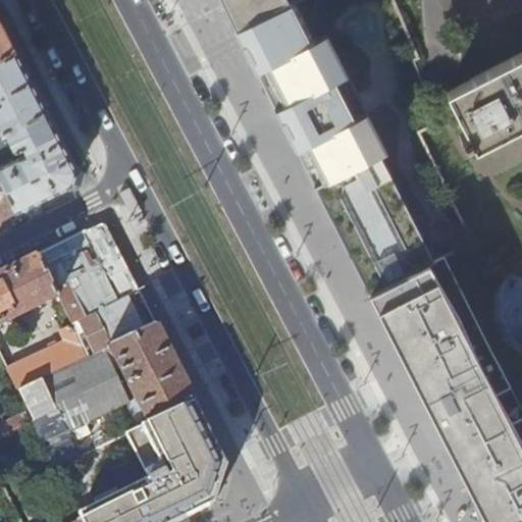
[(217,0),(232,31),(294,2),(295,3),(301,0),(217,0)]
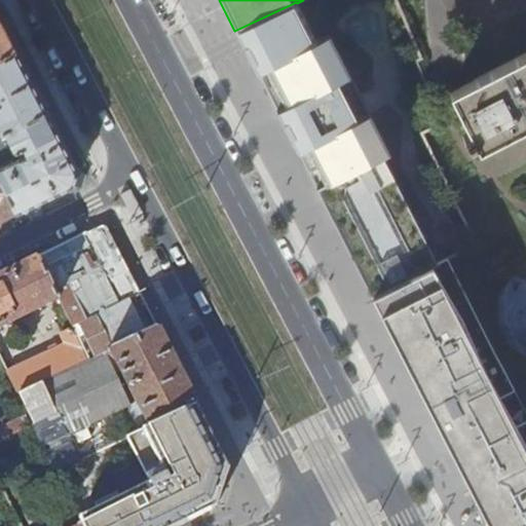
[(320,194),(371,295),(436,262),(382,157),(389,154),(328,36),(314,42),(297,3),(296,2),(234,31),(240,40),(320,194)]
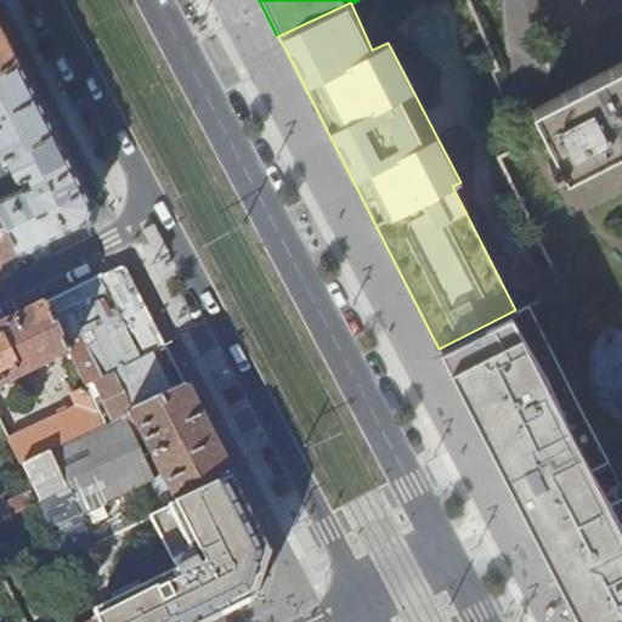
[(0,67),(17,58),(0,24),(0,67)]
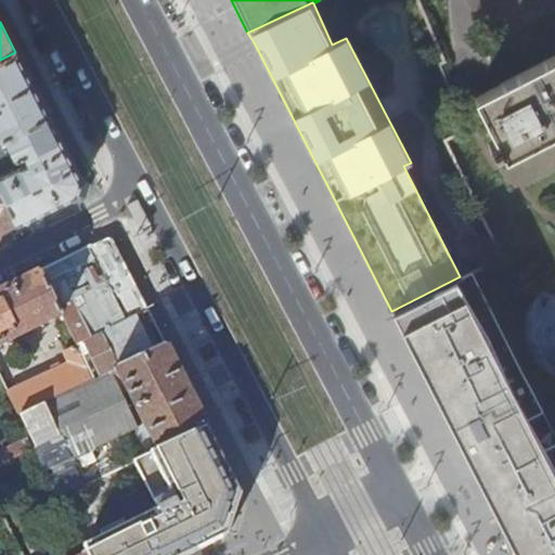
[(49,116),(15,52),(0,60),(0,140),(4,138),(49,116)]
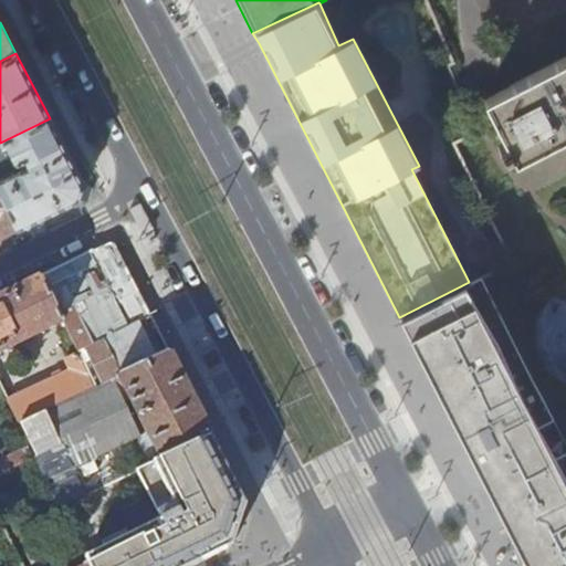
[(565,58),(483,101),(484,103),(474,108),(482,122),(492,116),(507,146),(500,149),(505,159),(512,156),(514,160),(565,134),(565,58)]
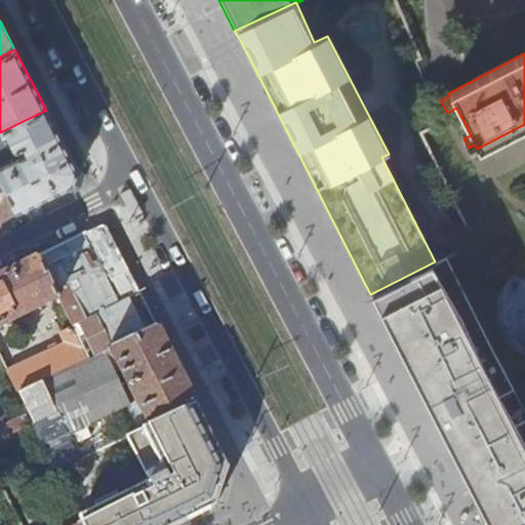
[(77,171),(46,110),(4,130),(12,151),(21,148),(25,156),(0,167),(0,180),(14,211),(72,184),(77,171)]
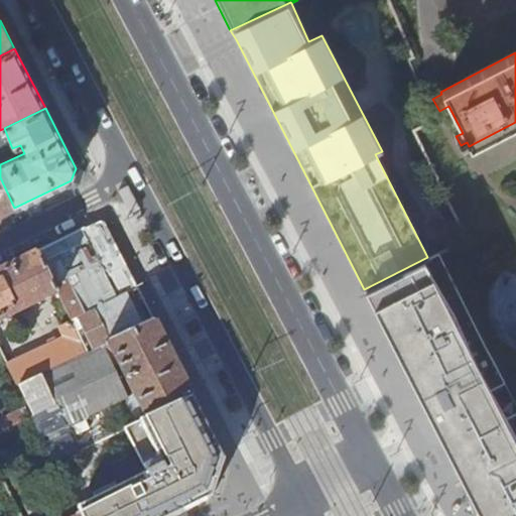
[(0,215),(14,208),(0,177),(0,215)]
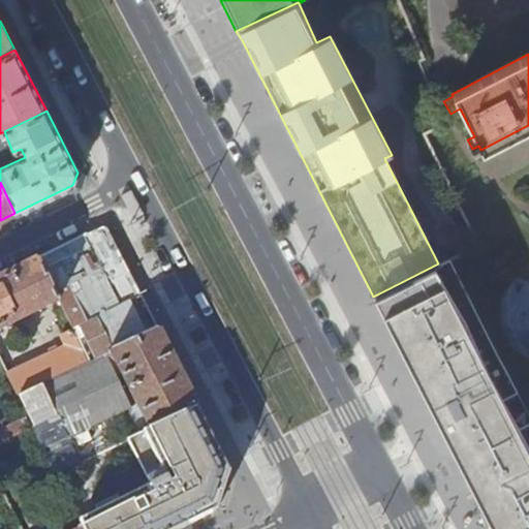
[(105,271),(88,235),(37,259),(57,302),(59,305),(68,324),(71,330),(121,305),(103,272),(105,271)]
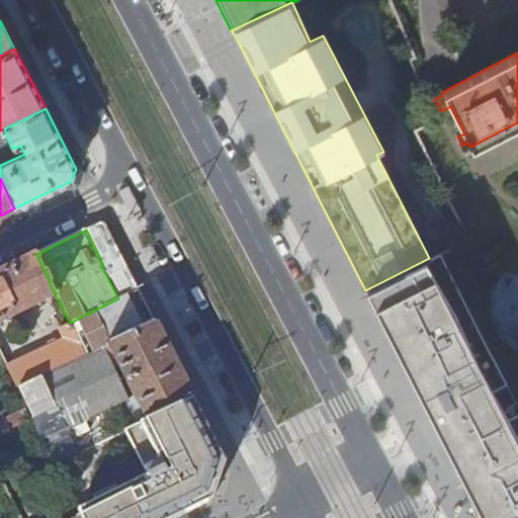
[(429,258),(365,290),(482,517),(517,517),(517,413),(511,417),(495,383),(504,378),(440,253),(429,258)]
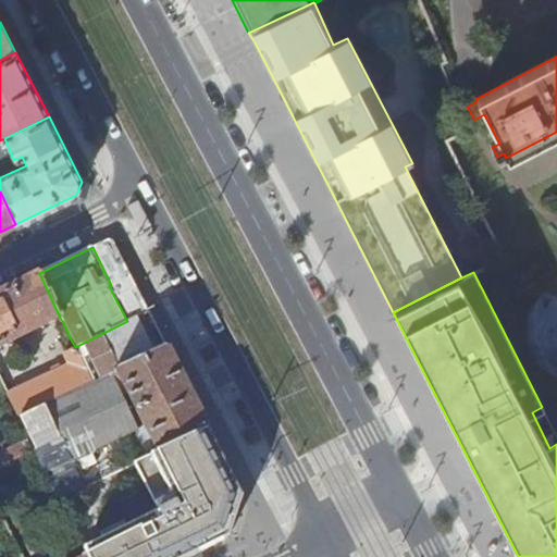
[(0,346),(60,318),(39,273),(0,293),(0,346)]
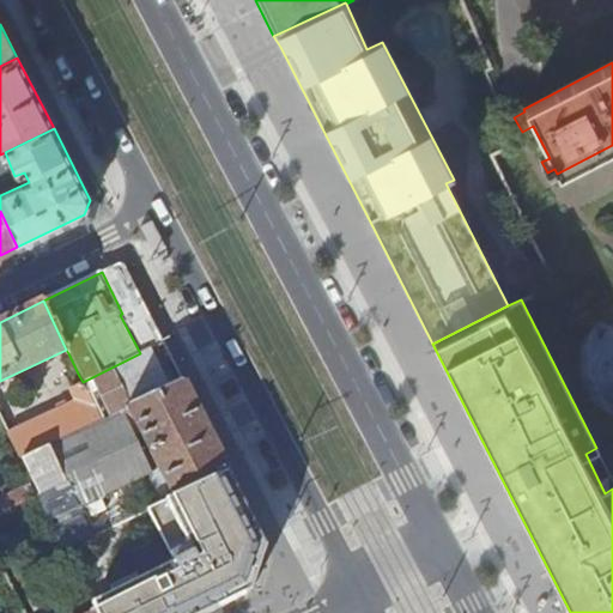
[(163,343),(140,353),(83,382),(101,419),(119,411),(127,406),(181,380),(163,343)]
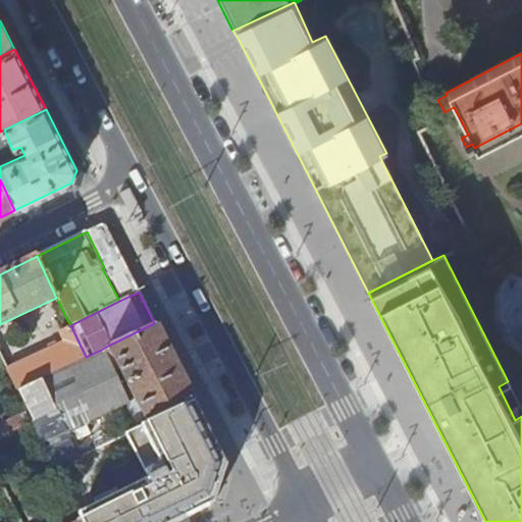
[(67,320),(58,301),(51,305),(60,324),(67,320)]
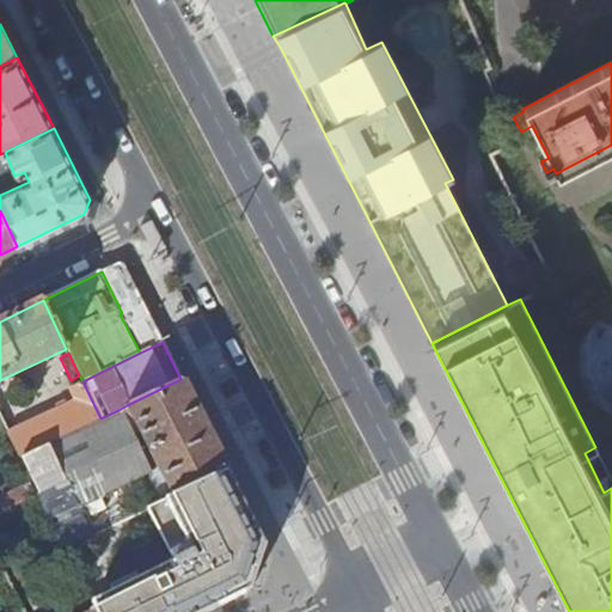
[(226,469),(181,379),(127,405),(159,469),(147,475),(160,500),(226,469)]
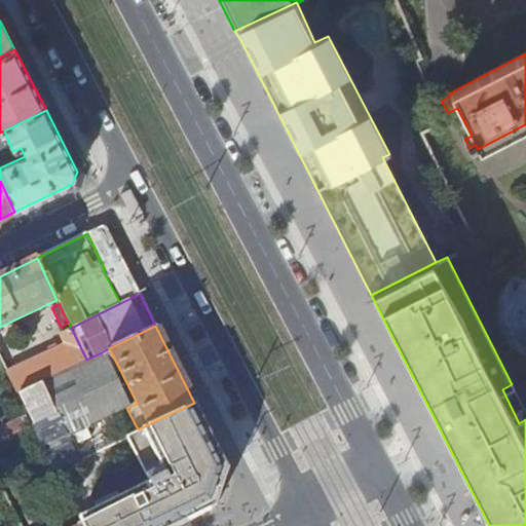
[(86,360),(71,328),(58,334),(63,345),(6,372),(16,393),(86,360)]
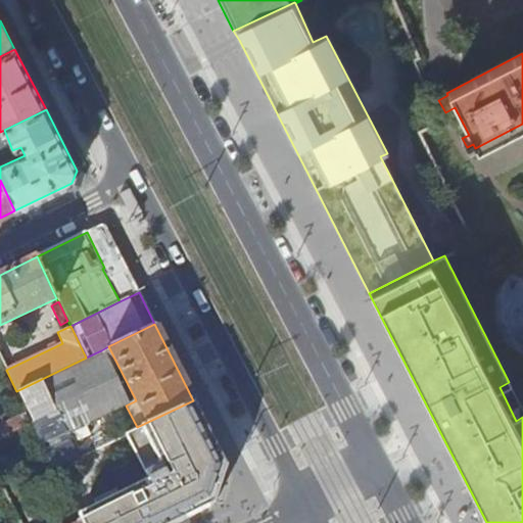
[(136,400),(108,346),(101,350),(116,383),(55,412),(64,431),(126,406),(136,400)]
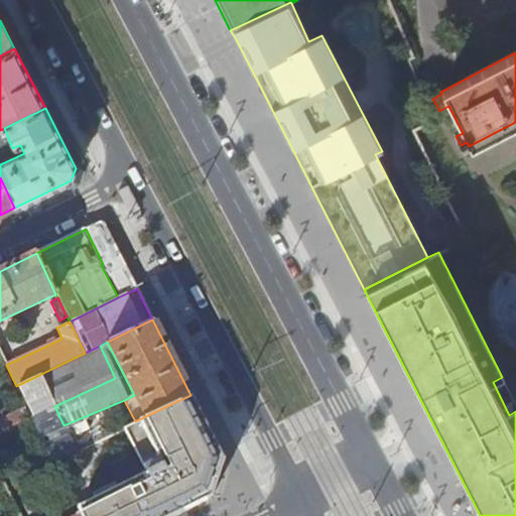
[(115,378),(100,346),(85,353),(16,386),(31,417),(52,461),(75,450),(63,425),(54,406),(115,378)]
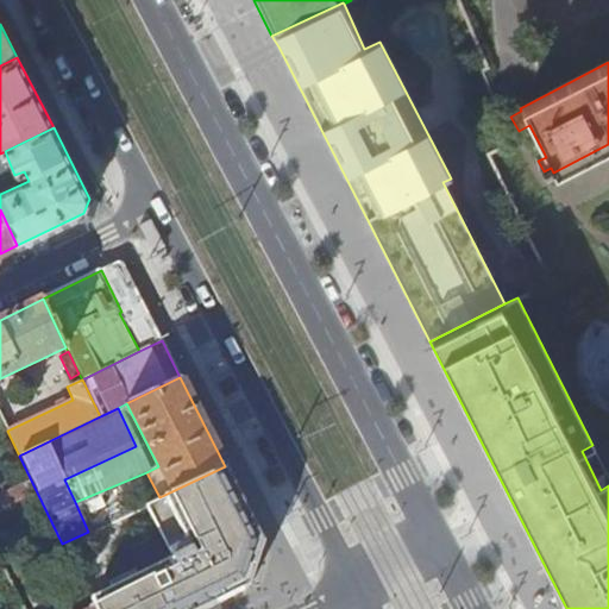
[(270,554),(225,466),(159,497),(129,513),(151,559),(176,608),(205,608),(261,582),(270,554)]
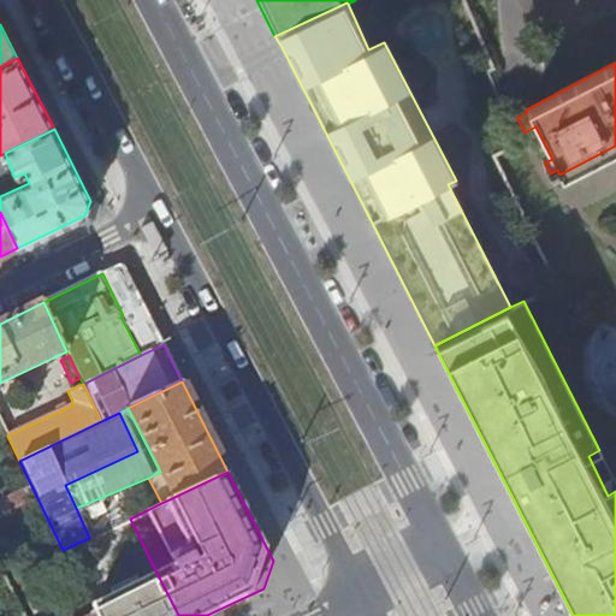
[(153,566),(130,519),(110,528),(105,531),(98,533),(119,580),(153,566)]
